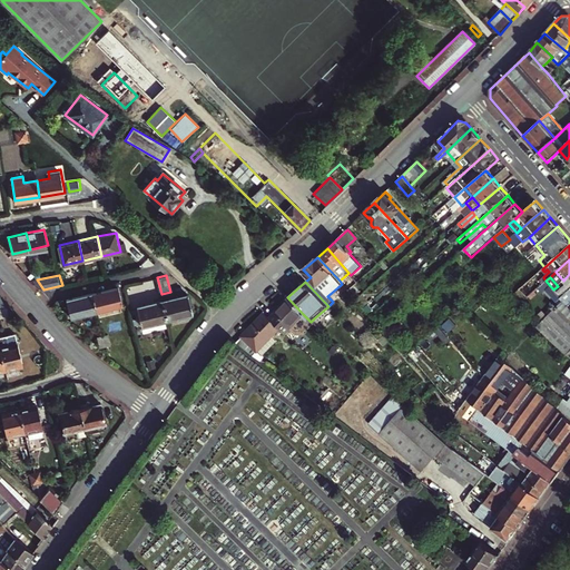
[(561,297),(569,290),(569,288),(569,283),(558,294),(561,297)]
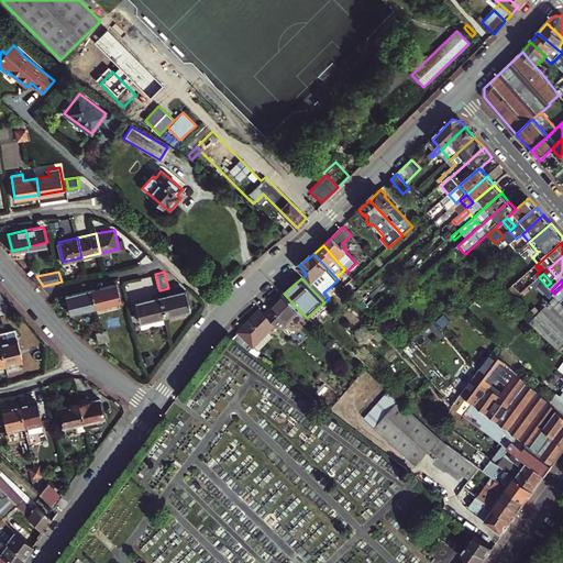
[(91,289),(96,307),(122,300),(118,283),(91,289)]
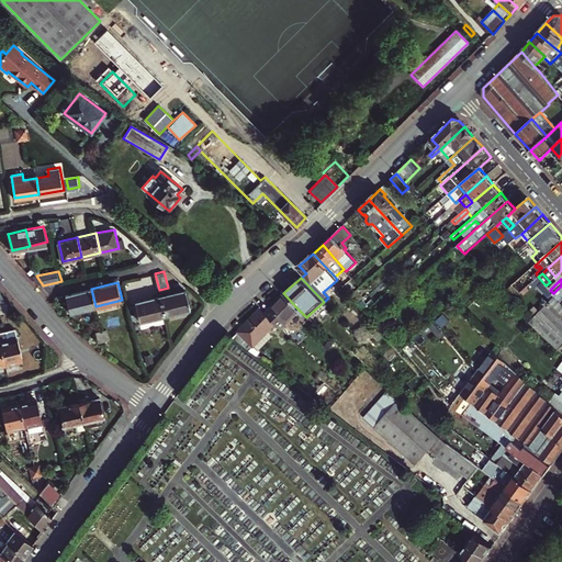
[(91,289),(66,295),(70,313),(96,306),(91,289)]
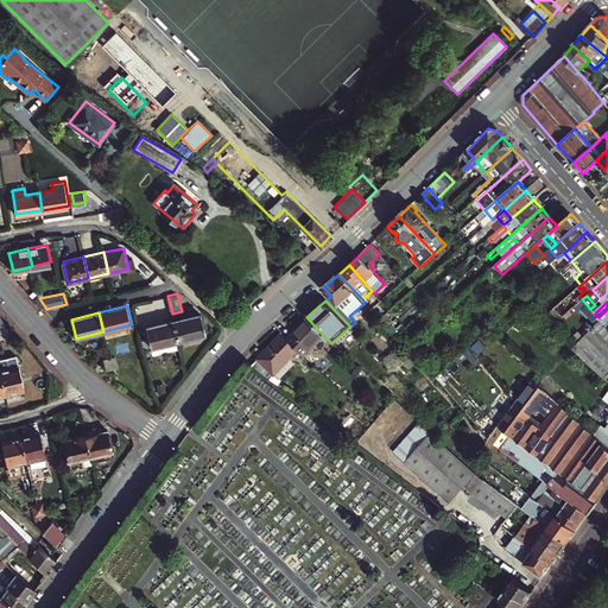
[(201,315),(173,321),(178,340),(206,333),(201,315)]
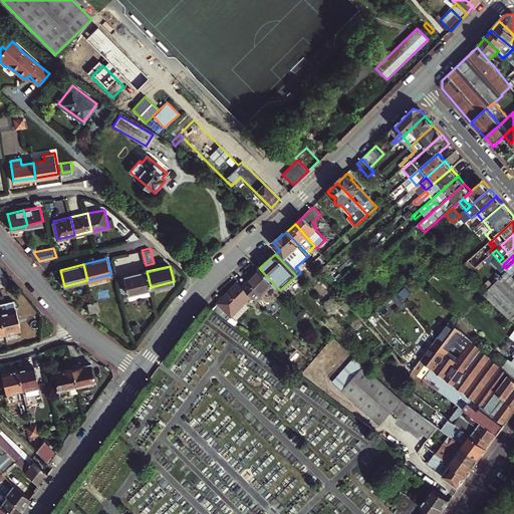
[(251,296),(255,299),(273,283),(259,268),(241,285),(251,296)]
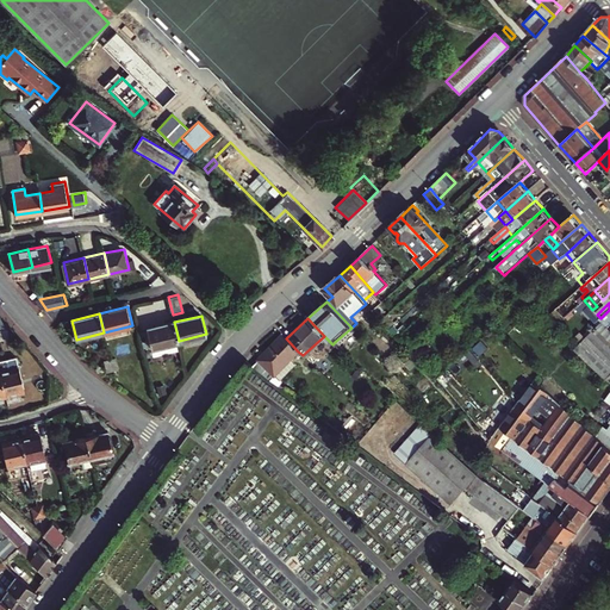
[(179,341),(174,322),(148,328),(153,347),(179,341)]
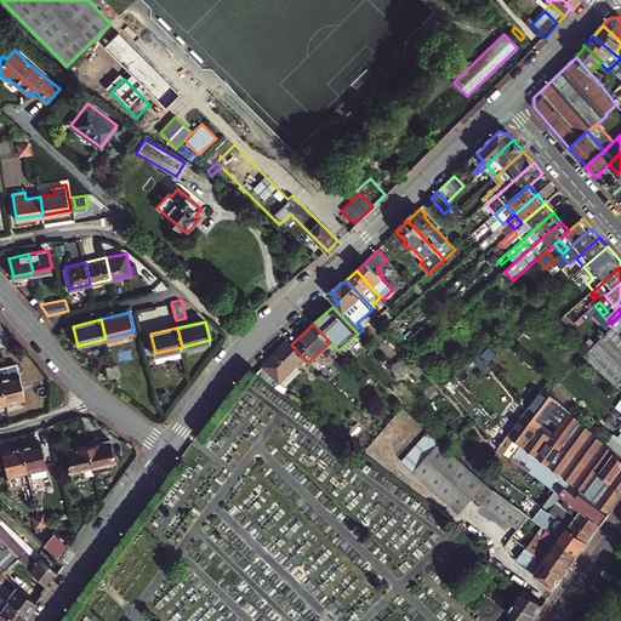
[(620,335),(619,332),(616,330),(614,328),(585,357),(620,387),(620,385),(620,335)]
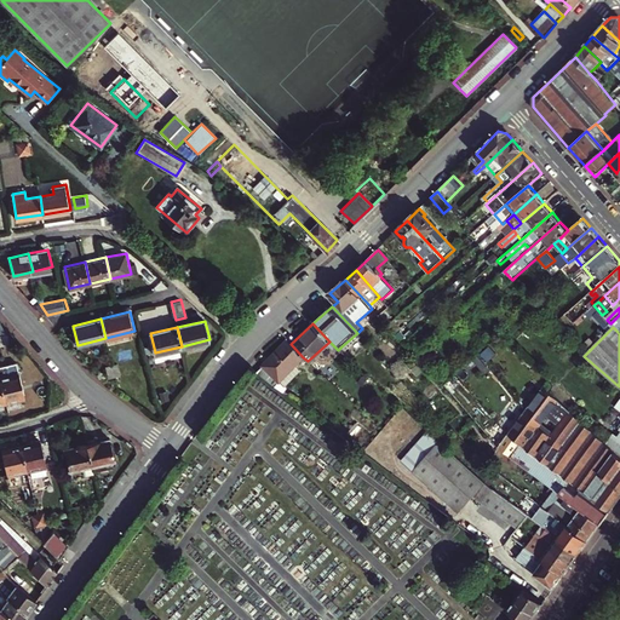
[(359,336),(357,333),(342,346),(345,350),(360,337),(359,336)]
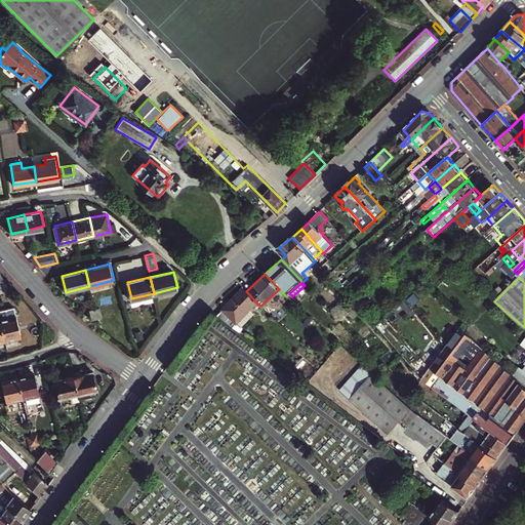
[(6,283),(0,284),(0,303),(1,303),(0,295),(0,293),(8,292),(6,283)]
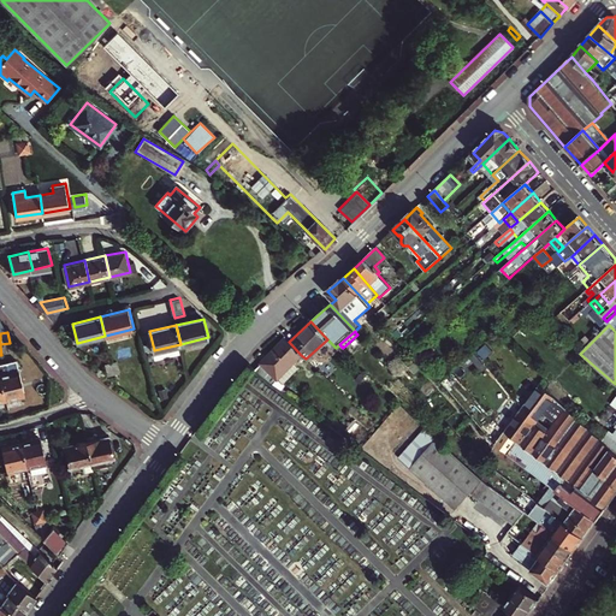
[(255,369),(273,383),(301,355),(289,342),(286,338),(255,369)]
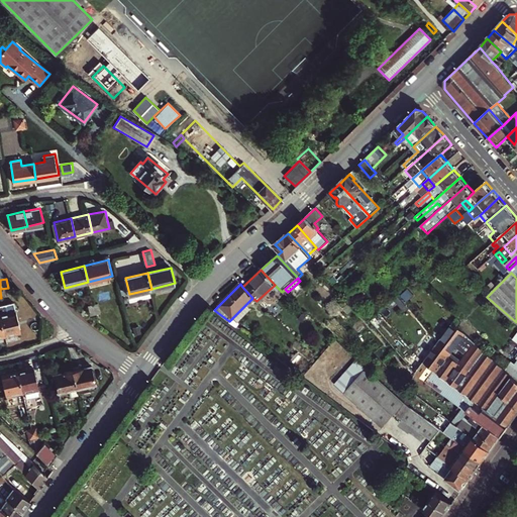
[(17,311),(0,315),(5,335),(22,331),(17,311)]
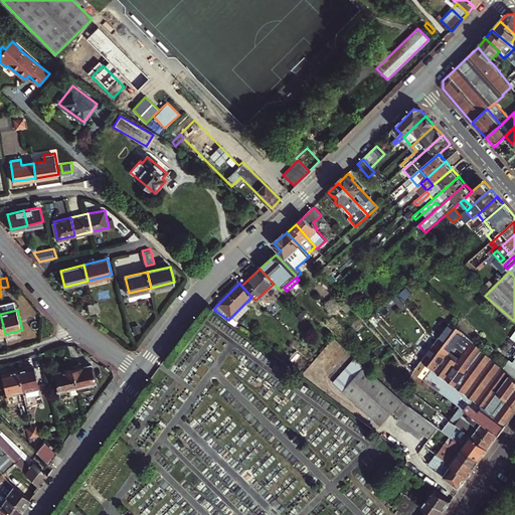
[(500,435),(514,413),(514,378),(503,368),(499,364),(452,322),(414,372),(463,407),(500,435)]
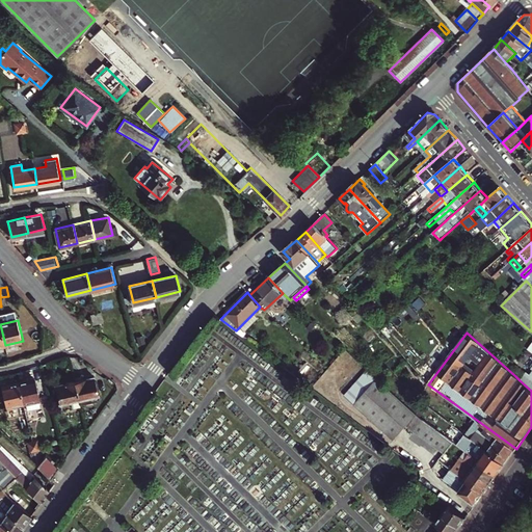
[(531,367),(531,368),(531,372),(531,374),(526,371),(520,380),(531,391),(531,367)]
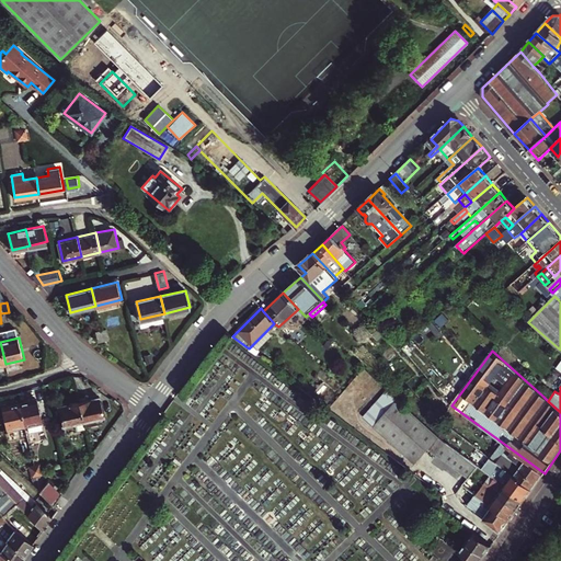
[(469,479),(479,467),(438,437),(398,398),(387,389),(363,415),(404,454),(400,458),(410,468),(414,462),(415,464),(428,449),(469,479)]
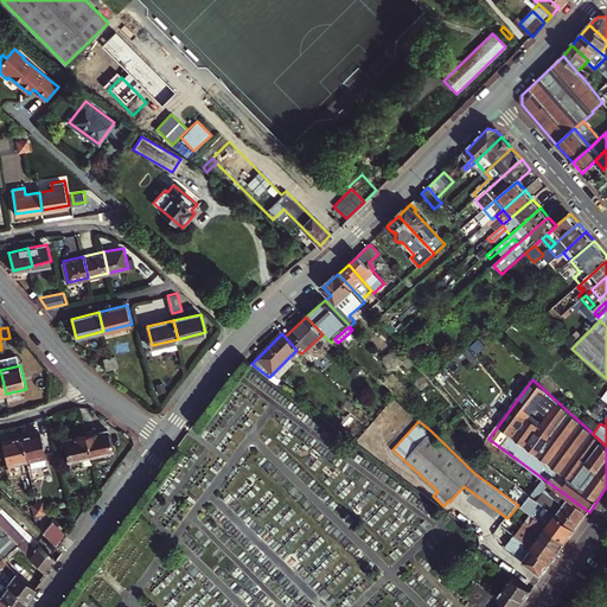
[(90,454),(93,461),(104,458),(103,451),(115,448),(109,428),(85,434),(90,454)]
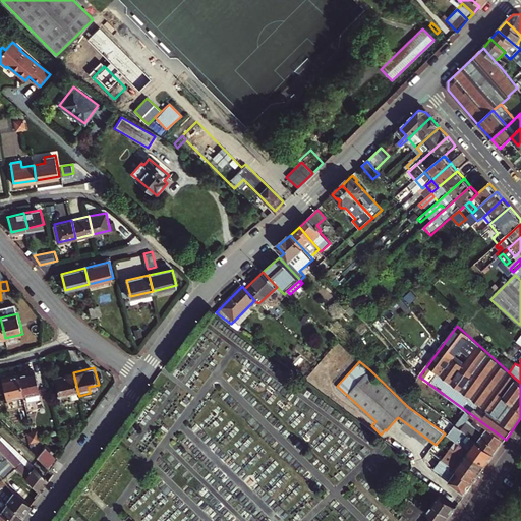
[(34,369),(18,373),(23,395),(24,402),(40,398),(38,390),(39,390),(34,369)]
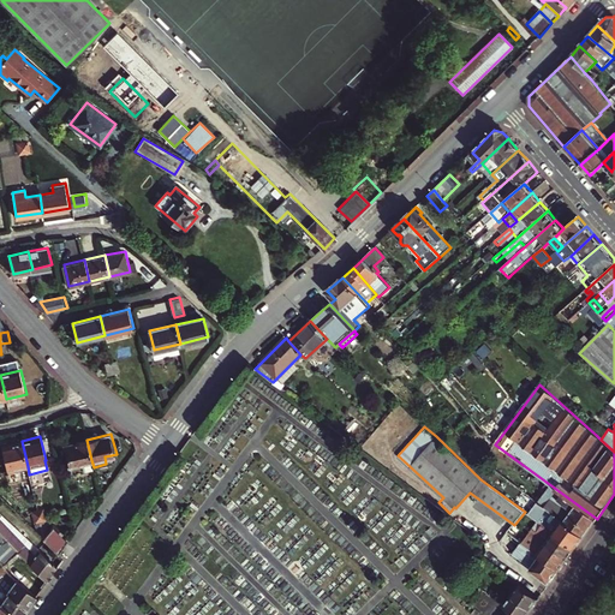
[(91,460),(87,440),(65,445),(72,476),(88,472),(85,463),(91,460)]
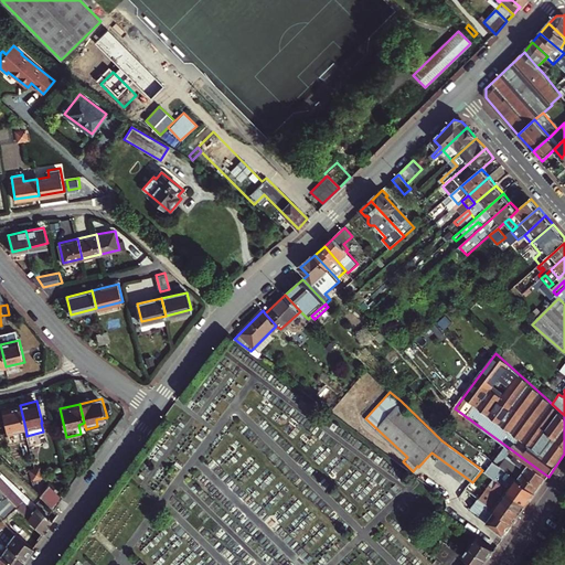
[(25,428),(20,405),(1,409),(7,433),(25,428)]
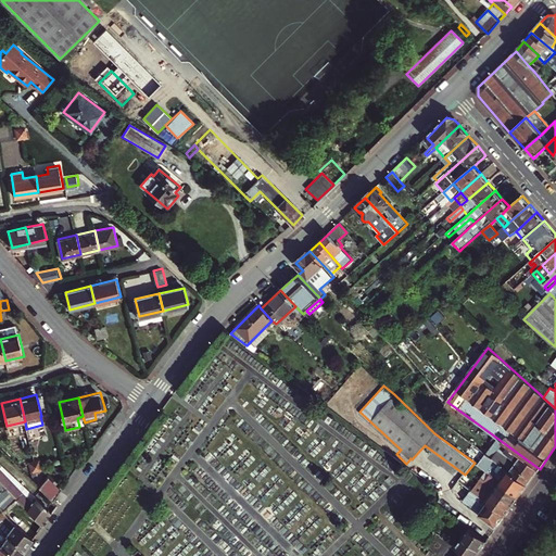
[(529,484),(540,469),(500,440),(489,455),(529,484)]
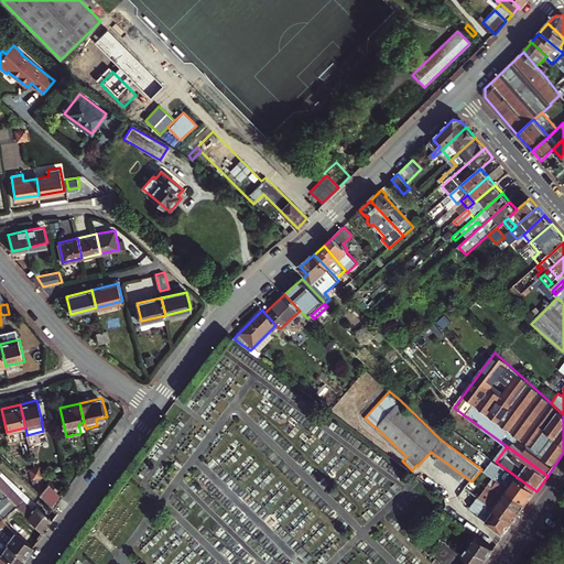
[(528,502),(537,491),(496,462),(489,457),(481,469),(490,476),(528,502)]
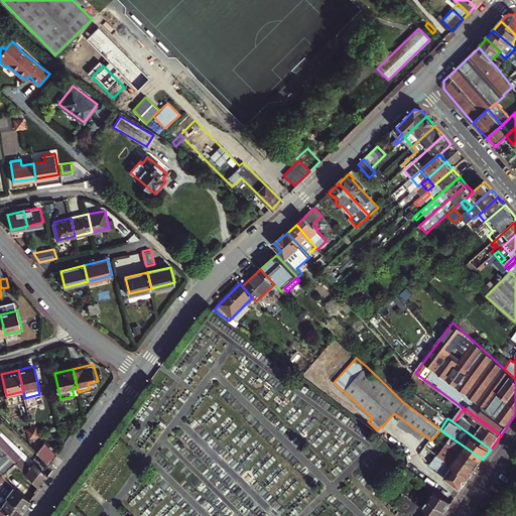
[(0,445),(18,465),(40,487),(48,476),(0,426),(0,445)]
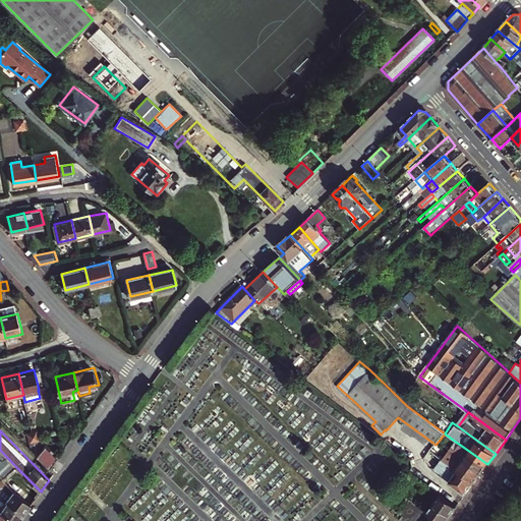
[(481,473),(487,464),(453,440),(451,444),(453,445),(450,450),(453,452),(481,473)]
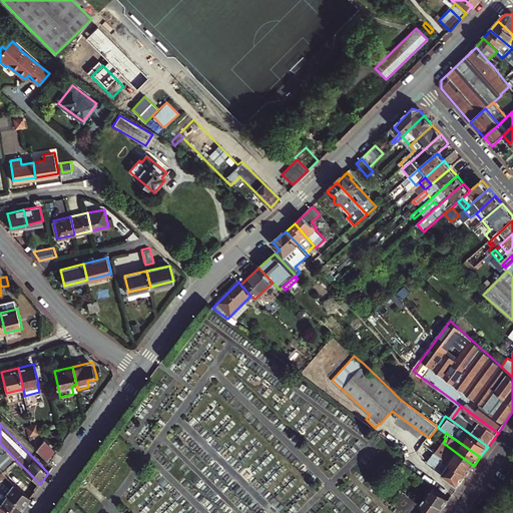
[(41,442),(37,446),(50,459),(56,451),(45,438),(41,442)]
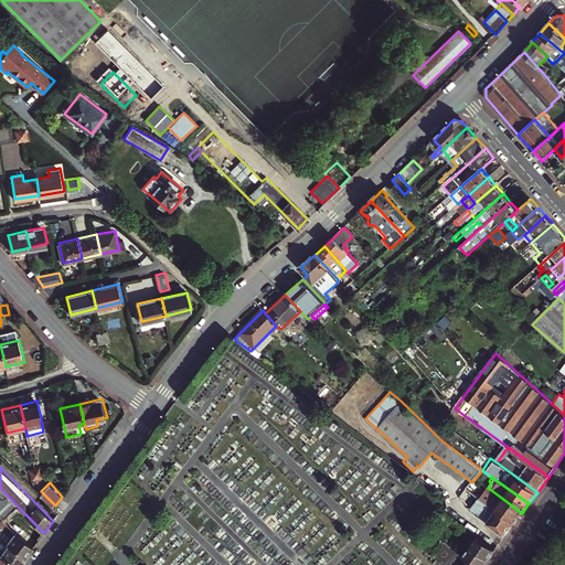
[(20,509),(0,488),(0,516),(2,520),(14,509),(17,512),(20,509)]
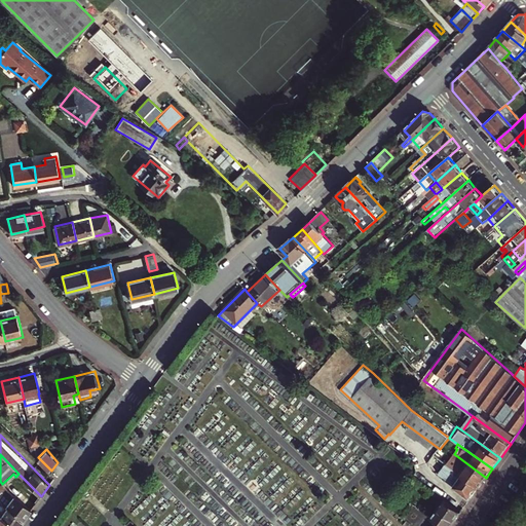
[(471,498),(479,488),(449,466),(435,456),(431,460),(438,465),(441,467),(437,474),(471,498)]
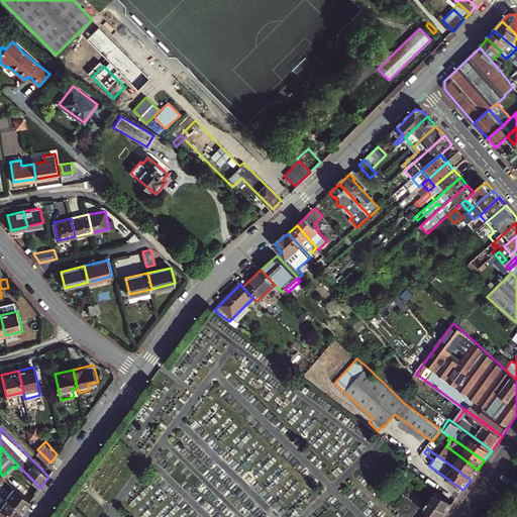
[(471,480),(478,470),(449,448),(441,458),(471,480)]
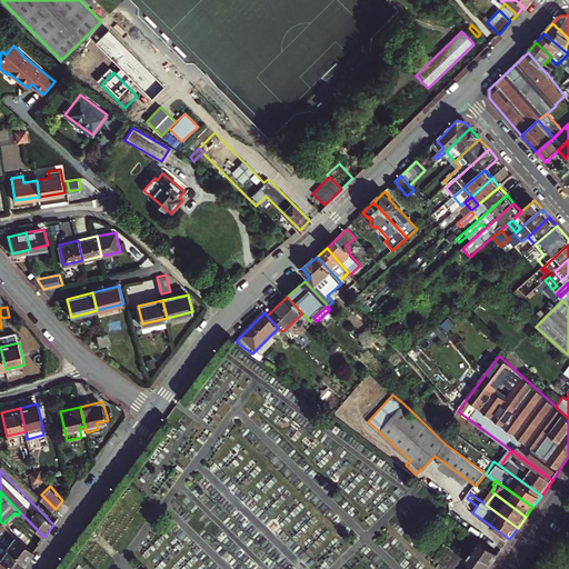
[(0,541),(1,542),(5,547),(26,562),(33,551),(15,537),(2,523),(0,520),(0,530),(5,536),(0,541)]
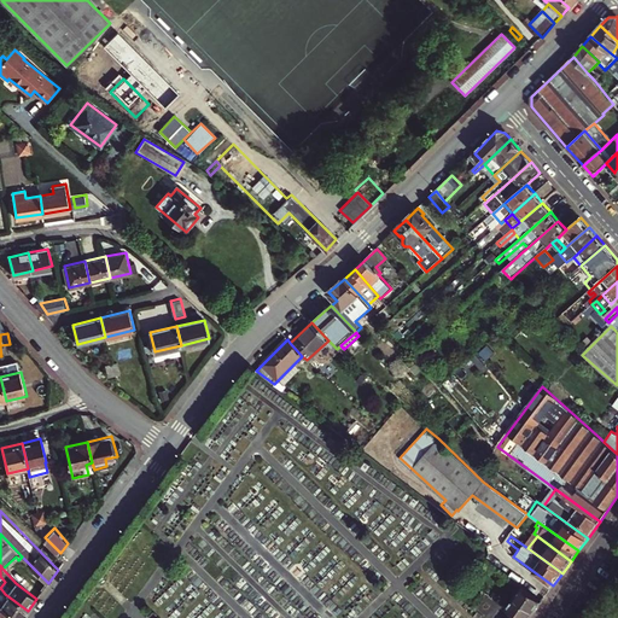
[(483,590),(484,589),(471,579),(466,586),(479,595),(483,590)]
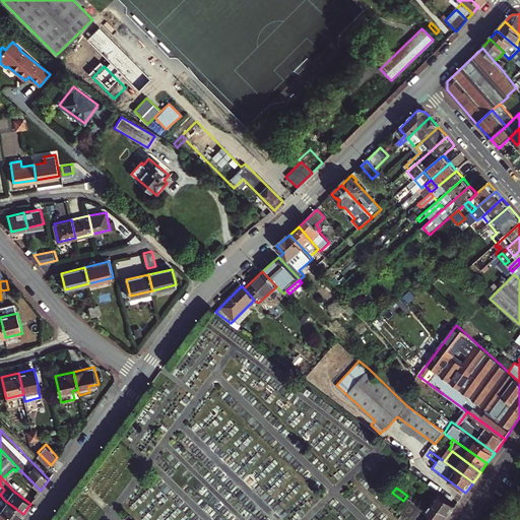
[(450,515),(456,506),(440,494),(434,503),(450,515)]
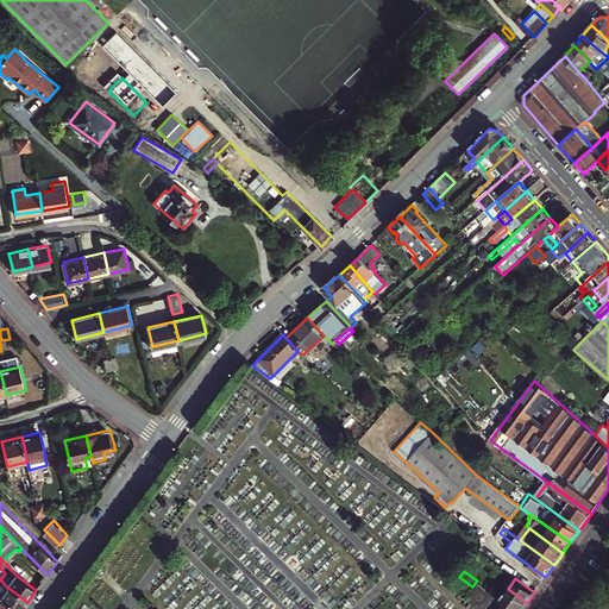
[(0,592),(16,608),(22,608),(27,602),(5,585),(1,581),(0,582),(0,592)]
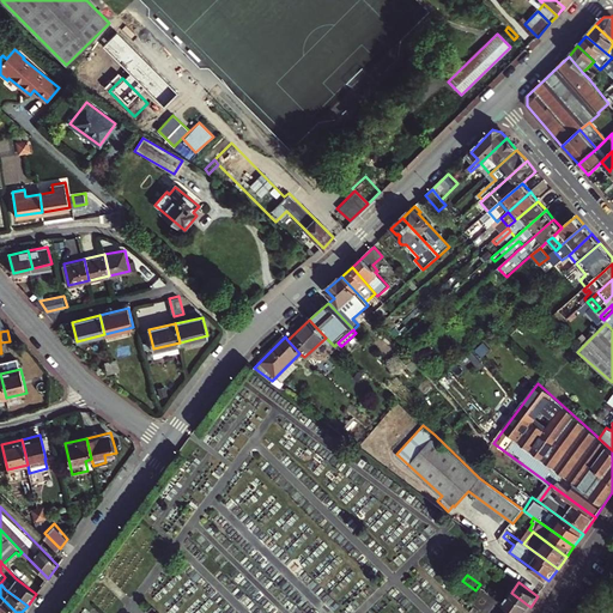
[(516,612),(526,612),(530,607),(511,593),(503,604),(516,612)]
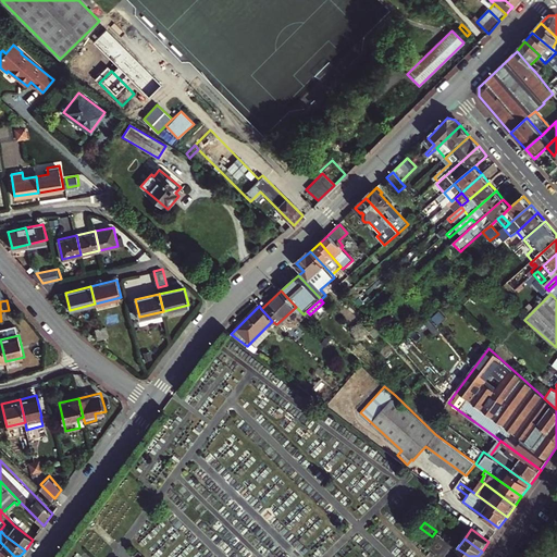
[(14,556),(0,542),(0,556),(14,556)]
